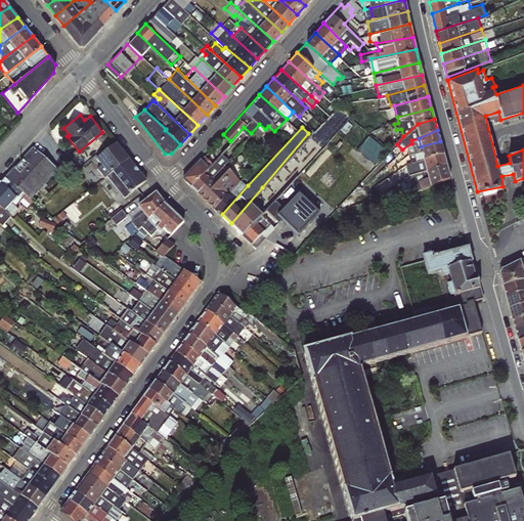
[(377,162),(389,148),(372,132),(359,146),(377,162)]
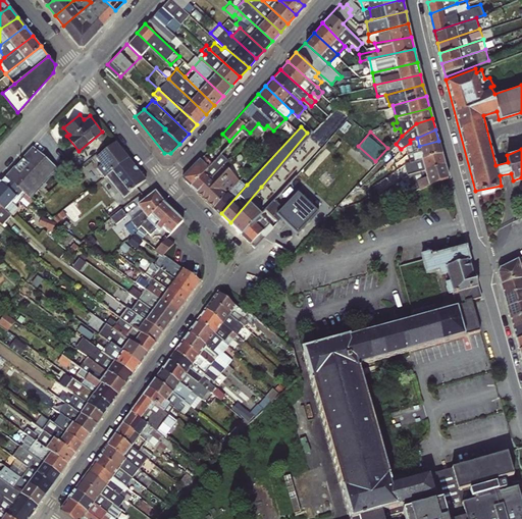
[(261,187),(230,222),(242,234),(272,202),(322,145),(312,136),(306,143),(310,148),(299,160),(293,170),(288,166),(265,190),(261,187)]
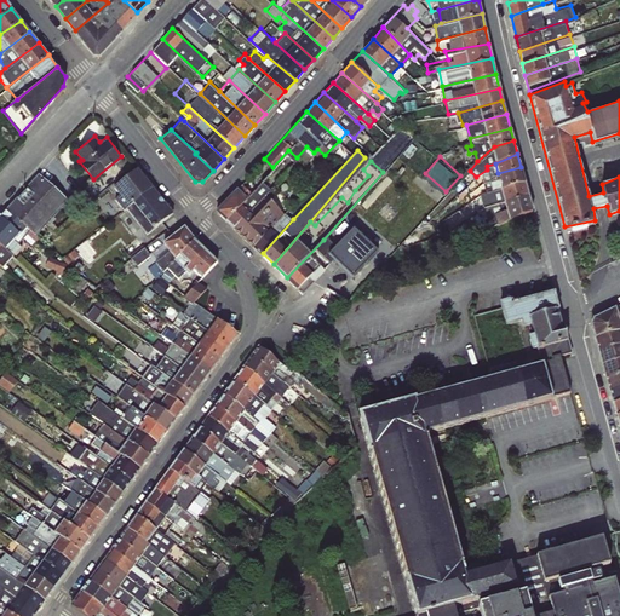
[(127,206),(153,185),(136,165),(113,184),(118,191),(114,195),(124,208),(127,206)]
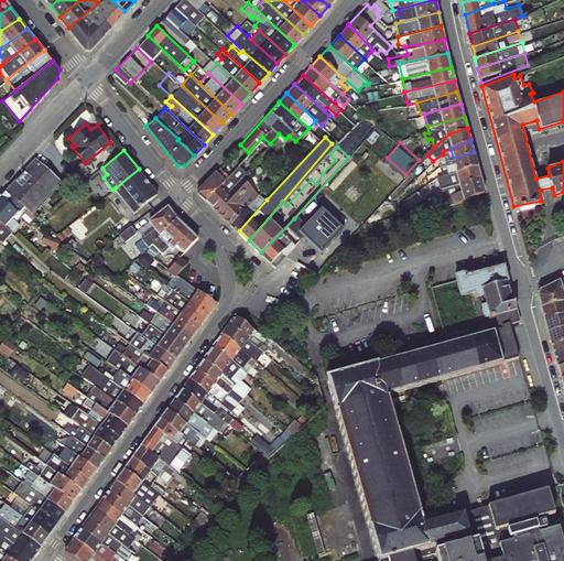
[(474,152),(453,158),(456,170),(477,163),(474,152)]
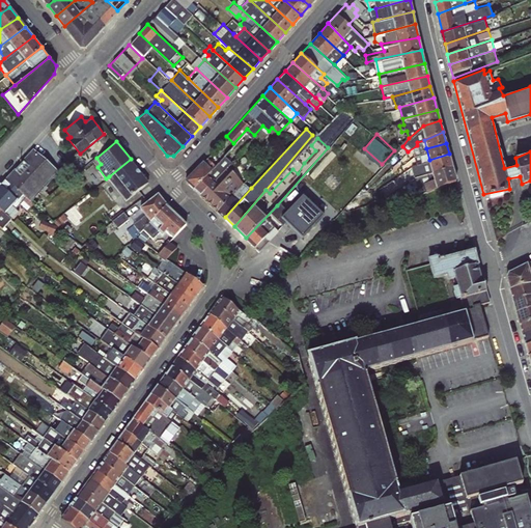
[(5,177),(33,202),(34,201),(37,204),(49,192),(44,187),(48,182),(52,185),(61,174),(57,171),(58,169),(33,147),(5,177)]
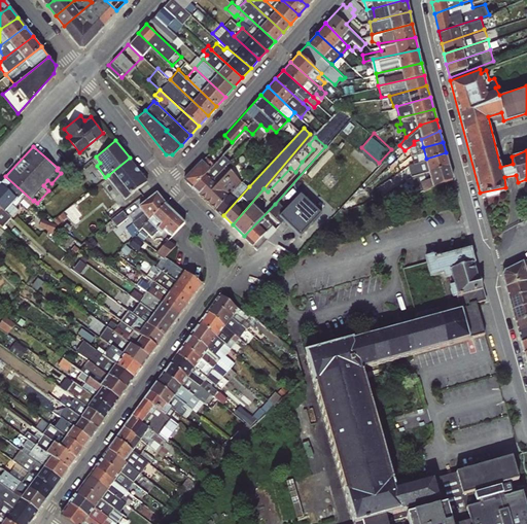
[(214,162),(192,185),(199,191),(225,165),(231,159),(223,152),(214,162)]
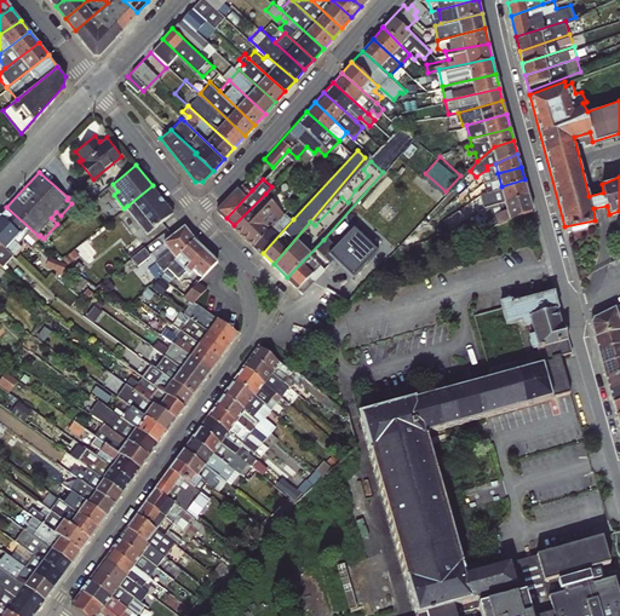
[(524,179),(501,186),(481,194),(482,199),(471,203),(475,209),(493,205),(528,193),(524,179)]
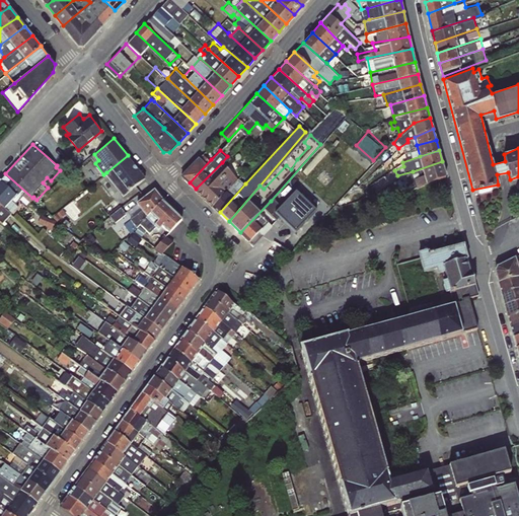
[(190,182),(211,159),(203,153),(182,175),(190,182)]
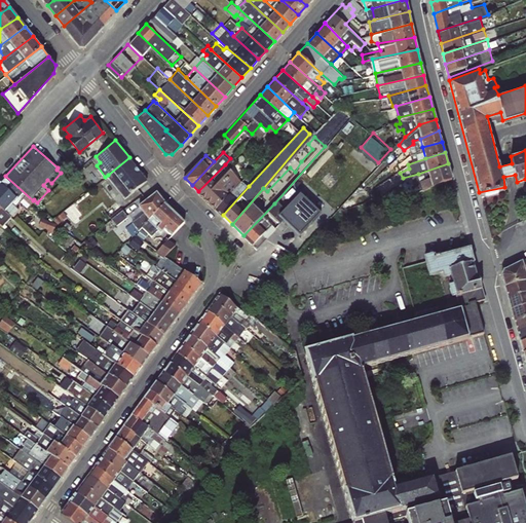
[(129,157),(108,175),(124,195),(129,191),(132,192),(147,180),(129,157)]
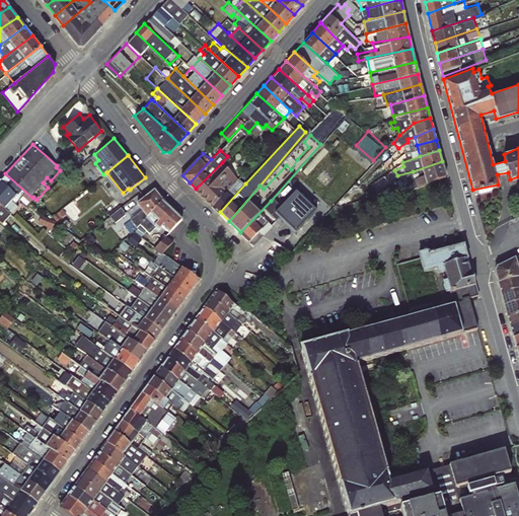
[(442,161),(413,171),(415,178),(403,183),(408,191),(428,182),(446,175),(442,161)]
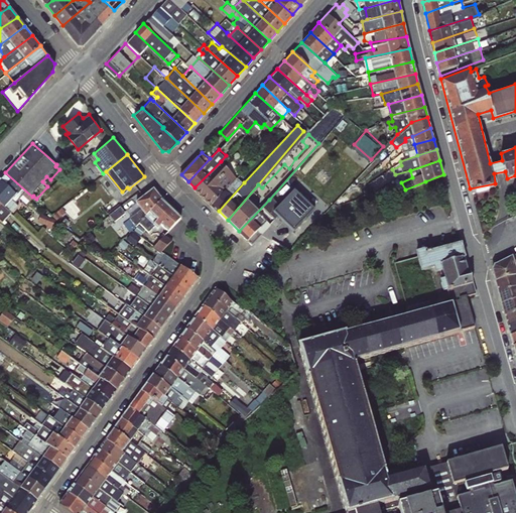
[(221,161),(195,187),(201,194),(226,167),(221,161)]
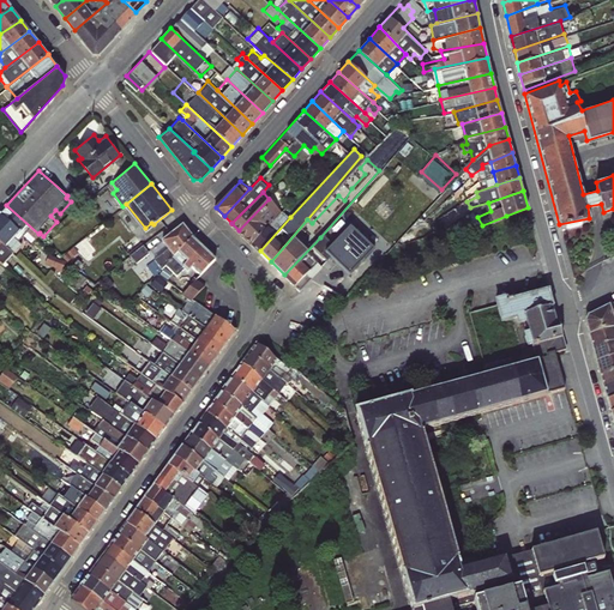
[(269,199),(239,230),(251,242),(281,210),(269,199)]
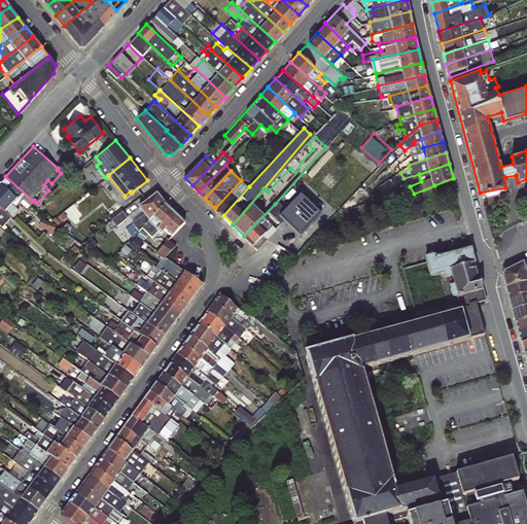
[(33,201),(5,176),(0,181),(0,222),(2,224),(11,215),(19,208),(16,206),(21,202),(27,207),(33,201)]
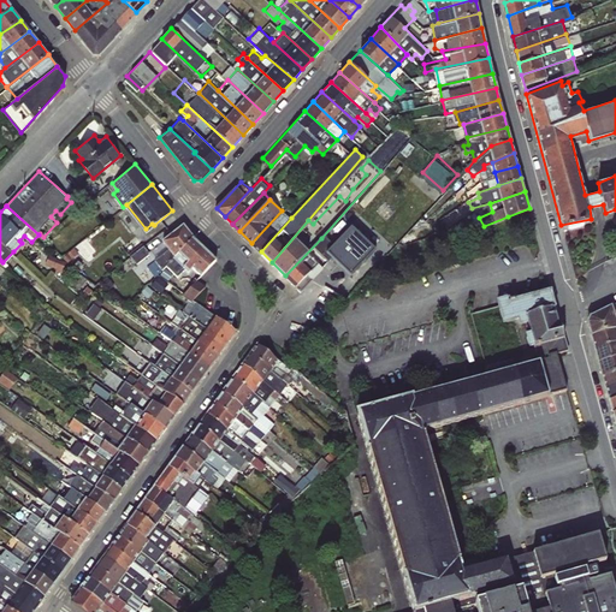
[(282,211),(252,243),(261,251),(291,218),(283,209),(282,211)]
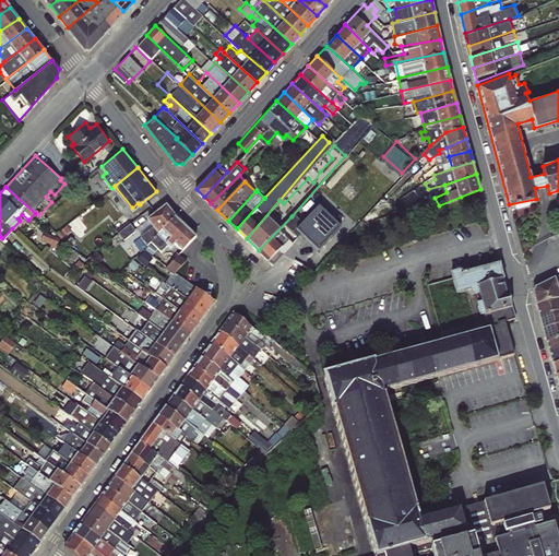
[(161,229),(175,214),(165,202),(146,217),(151,225),(132,241),(140,250),(147,243),(150,240),(161,229)]
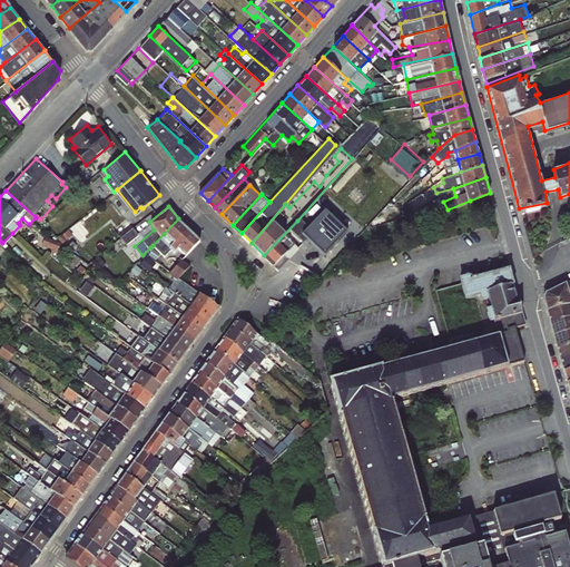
[(326,207),(303,232),(325,252),(349,227),(326,207)]
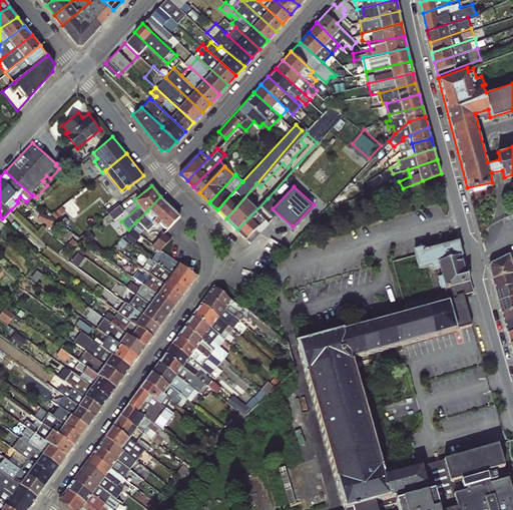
[(147,210),(137,220),(147,228),(152,223),(156,225),(159,222),(166,228),(179,215),(160,196),(147,210)]
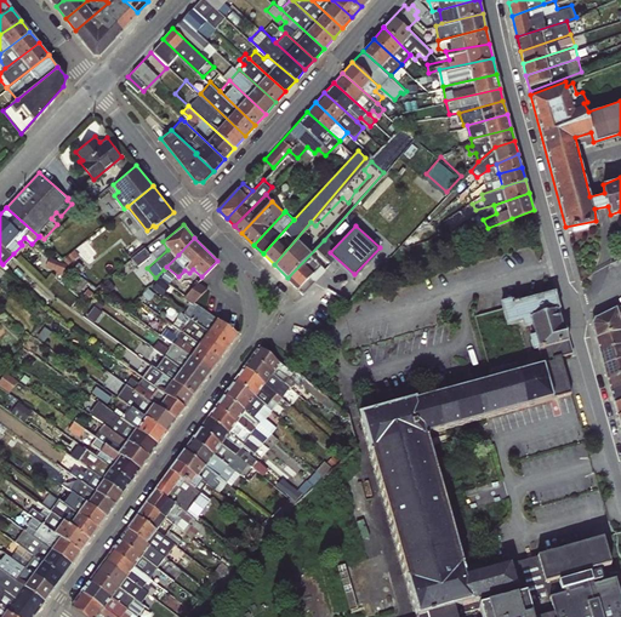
[(324,240),(288,278),(303,292),(314,280),(349,300),(353,295),(353,293),(325,276),(326,274),(323,270),(331,262),(324,255),(331,246),(324,240)]
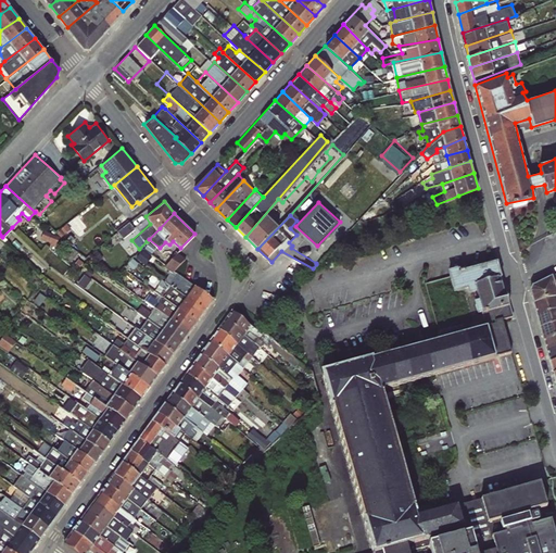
[(46,227),(43,236),(58,240),(60,231),(46,227)]
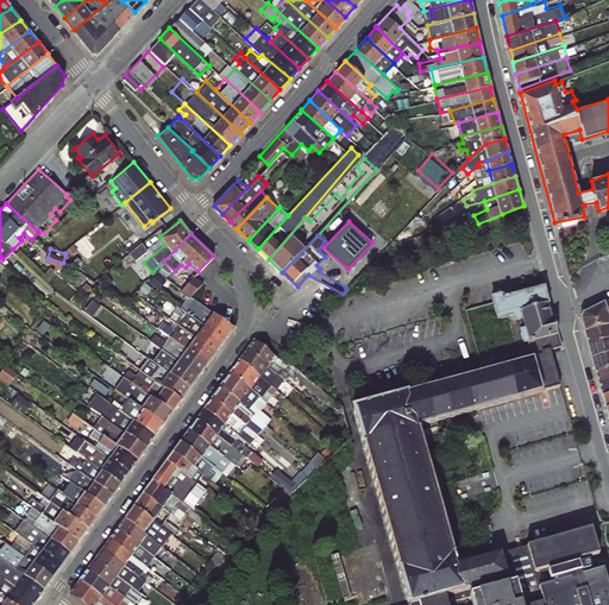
[(193,273),(181,290),(186,295),(187,292),(192,295),(203,282),(193,273)]
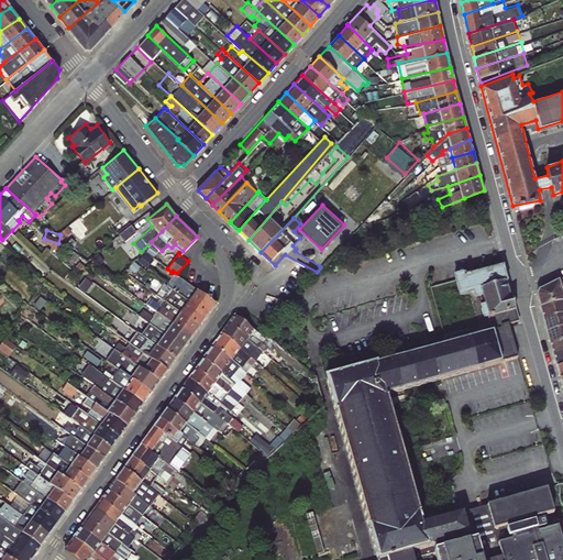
[(170,286),(179,274),(177,273),(173,271),(172,273),(165,282),(170,286)]
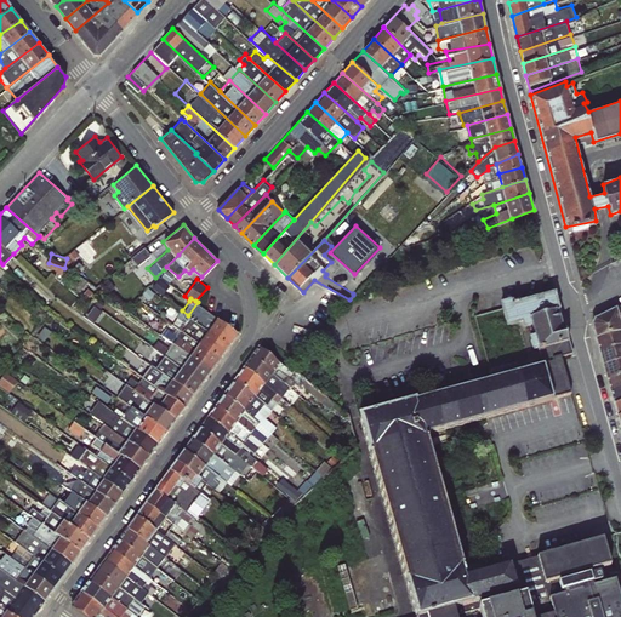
[(208,330),(217,318),(198,302),(188,315),(191,316),(208,330)]
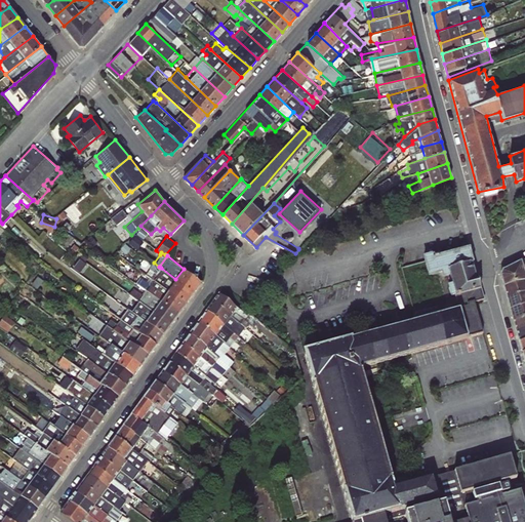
[(503,283),(524,277),(524,255),(502,267),(500,272),(503,283)]
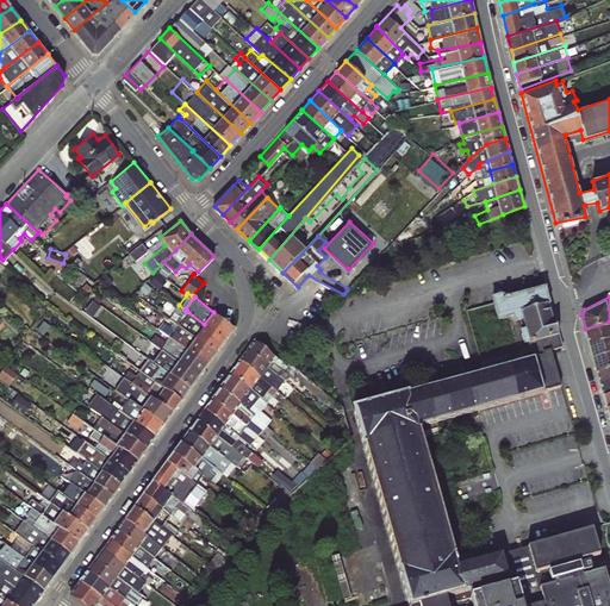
[(170,316),(179,305),(174,301),(166,311),(170,316)]
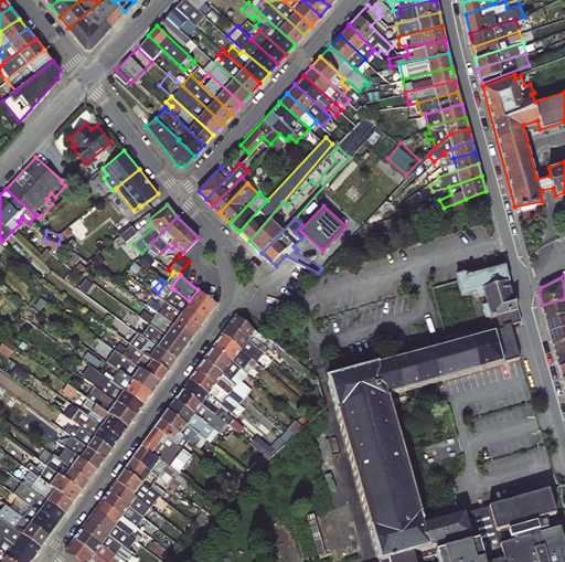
[(171,287),(166,283),(158,293),(157,294),(162,298),(166,300),(173,288),(171,287)]
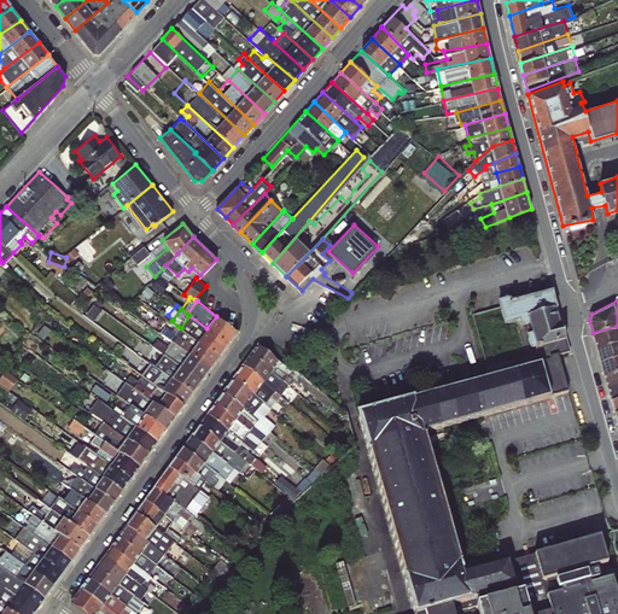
[(207,328),(190,315),(181,328),(198,340),(207,328)]
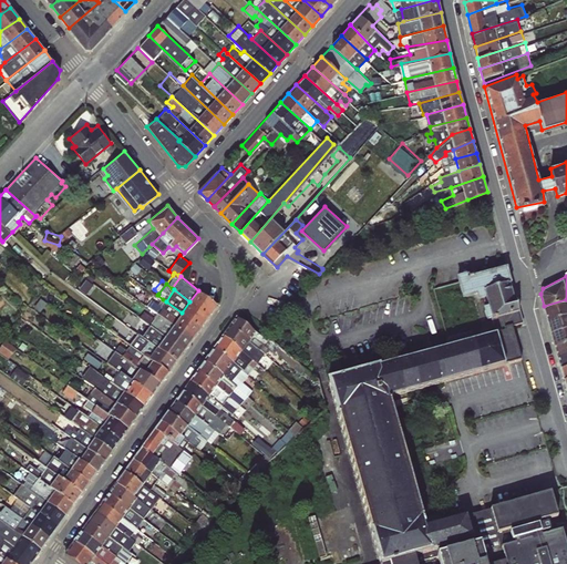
[(189,301),(208,316),(217,304),(198,290),(189,301)]
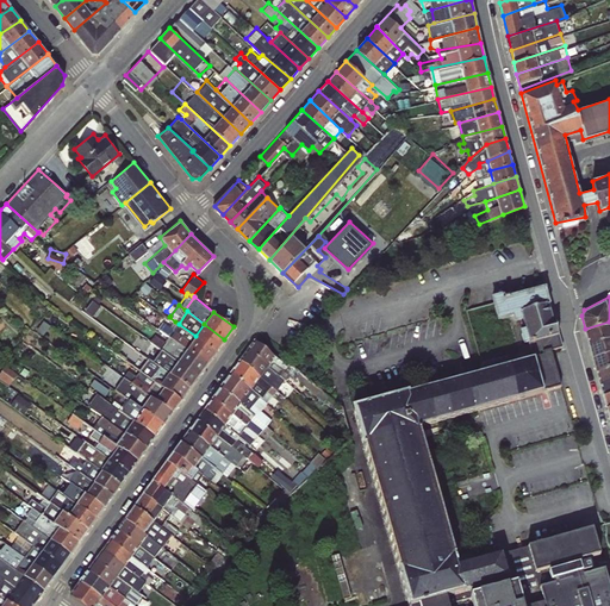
[(179,324),(175,322),(170,326),(166,322),(161,329),(170,336),(179,324)]
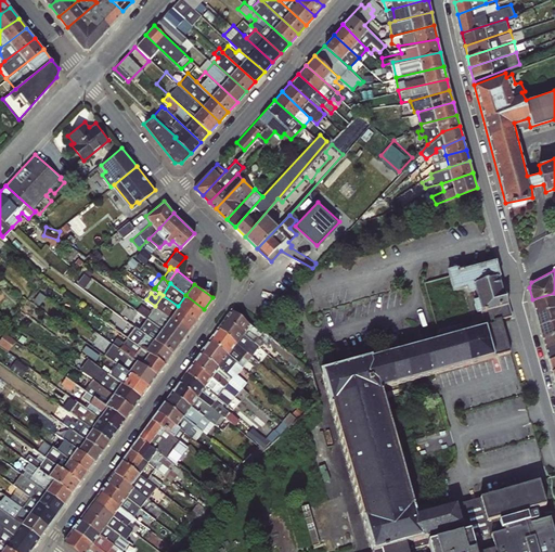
[(536,310),(554,305),(554,293),(532,299),(536,310)]
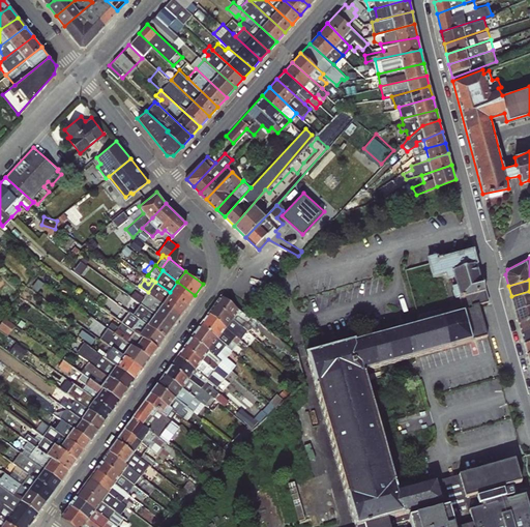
[(170,292),(155,282),(148,292),(163,303),(170,292)]
